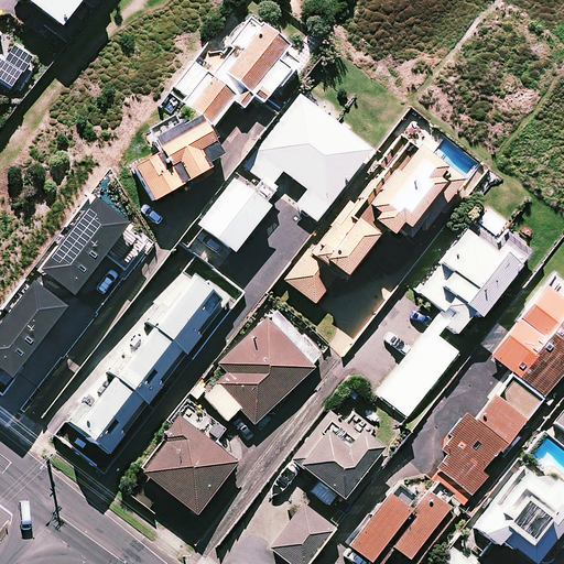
[(86,18),(74,9),(79,0),(87,0),(95,6),(98,0),(30,0),(57,21),(52,30),(68,42),(86,18)]
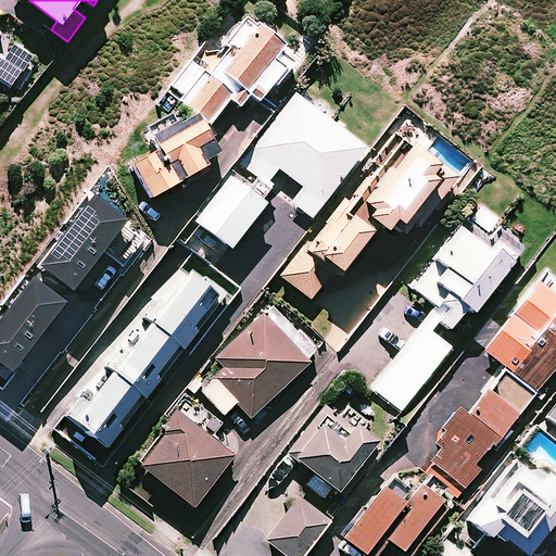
[(196,111),(210,123),(229,97),(241,104),(251,91),(261,99),(275,79),(278,81),(294,60),(278,49),(283,41),(247,13),(225,42),(212,33),(168,91),(196,111)]
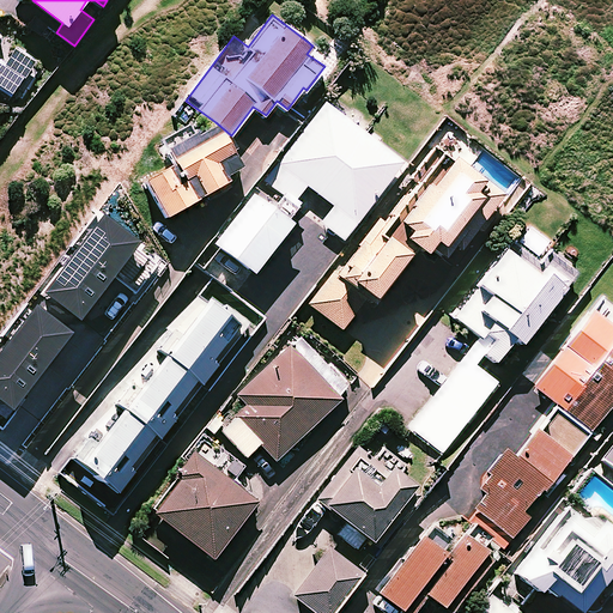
[(0,89),(16,101),(42,65),(0,35),(0,89)]
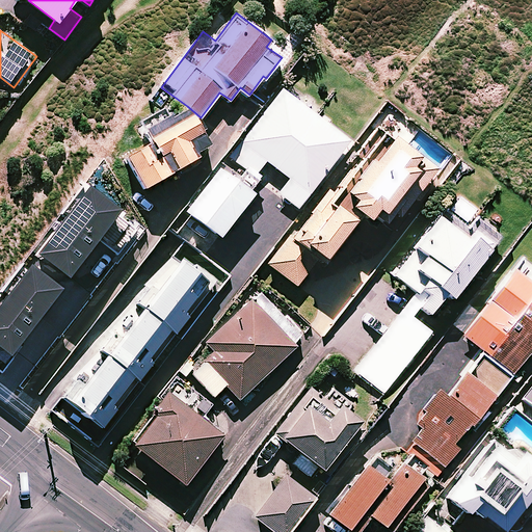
[(232,155),(247,167),(242,174),(227,161),(190,208),(223,234),(258,191),(254,188),(265,174),(260,169),(267,159),(290,178),(280,192),(298,207),(349,141),(284,89),(232,155)]
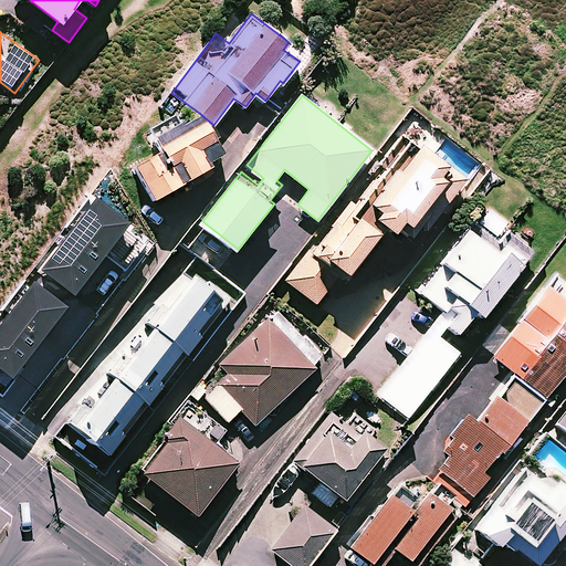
[(213,125),(199,113),(181,124),(177,116),(152,132),(163,148),(135,166),(155,199),(210,166),(206,159),(224,147),(212,127),(213,125)]
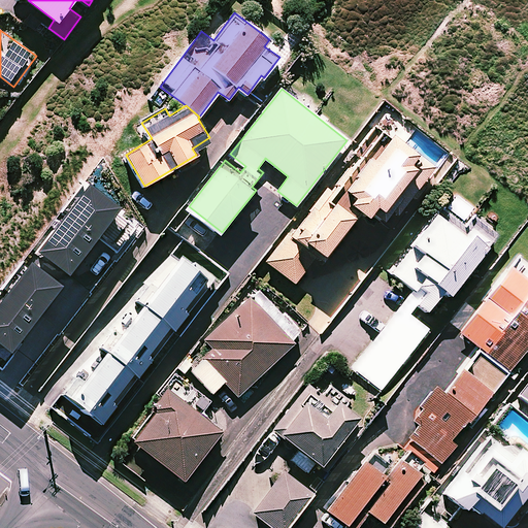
[(323,261),(361,209),(386,228),(408,197),(433,164),(376,122),(353,153),(358,156),(332,191),(324,185),(266,262),(297,285),(318,257),(323,261)]
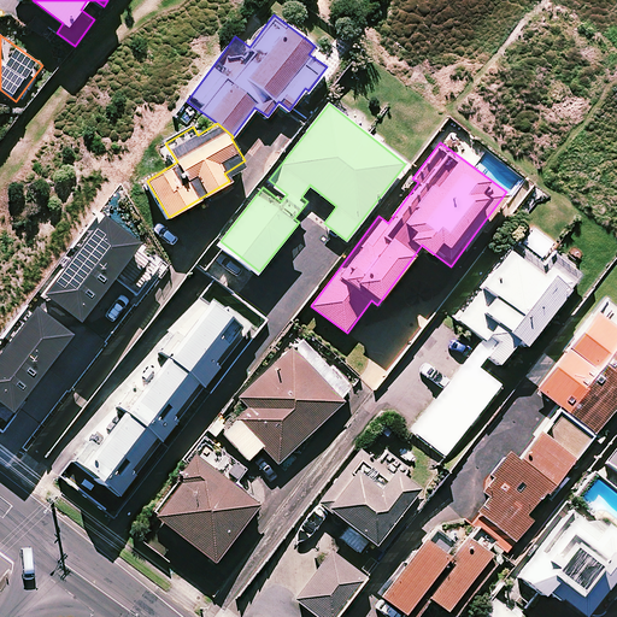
[(101,211),(41,287),(75,313),(135,238),(101,211)]
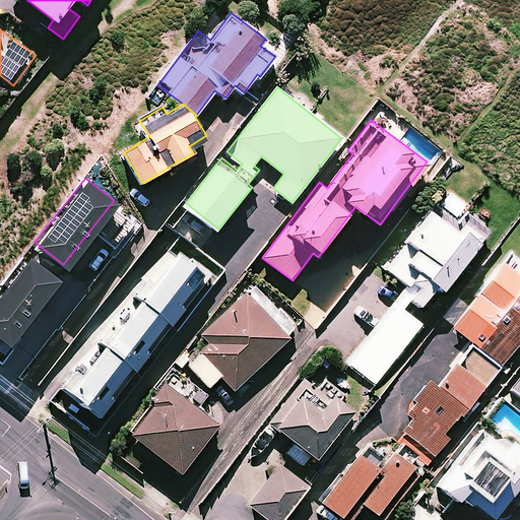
[(459,225),(434,205),(385,267),(407,284),(347,362),(376,383),(430,313),(421,307),(438,285),(444,288),(488,232),(467,215),(459,225)]
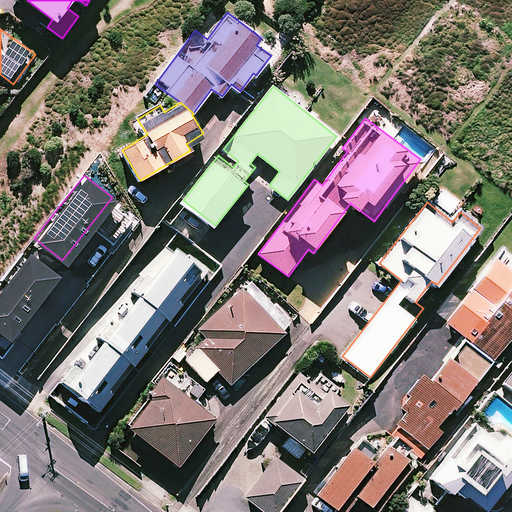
[(183,303),(179,300),(204,266),(168,240),(133,288),(140,293),(119,320),(113,315),(98,334),(103,337),(84,363),(78,359),(63,379),(101,407),(134,362),(168,317),(168,318),(171,320),(183,303)]
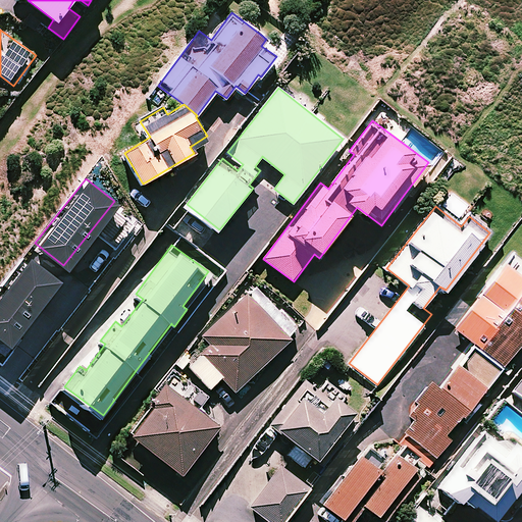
[(25,257),(0,289),(0,341),(3,344),(54,279),(25,257)]
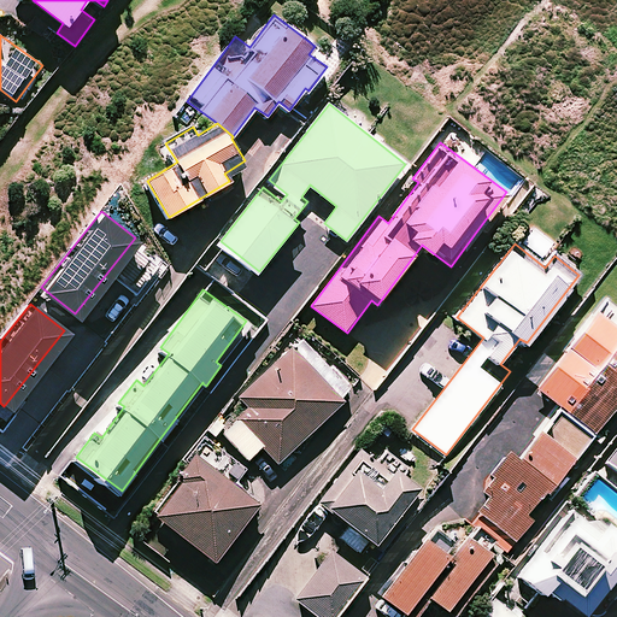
[(562,406),(593,432),(616,401),(616,327),(598,311),(538,387),(562,406)]
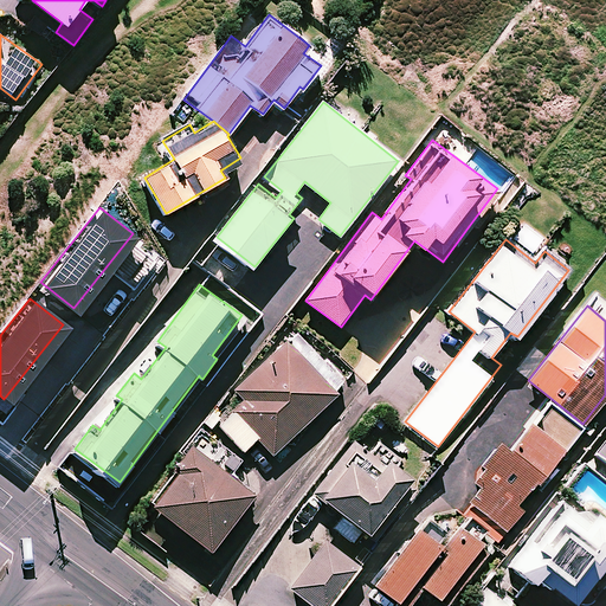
[(347,380),(296,329),(236,391),(245,401),(220,426),(245,451),(259,438),(275,453),(347,380)]
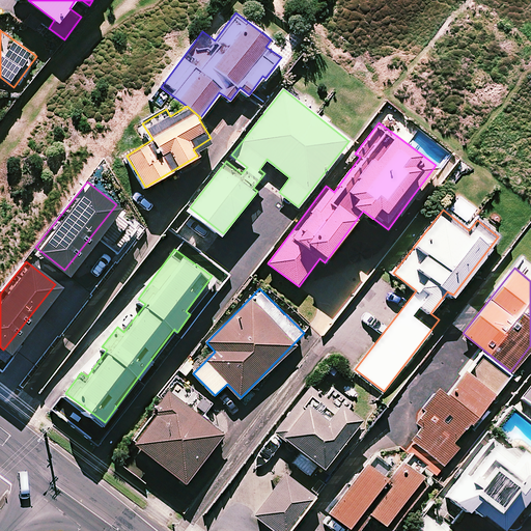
[(411,438),(414,441),(406,451),(436,475),(458,447),(456,446),(453,443),(510,371),(483,350),(448,394),(441,388),(415,420),(421,425),(411,438)]
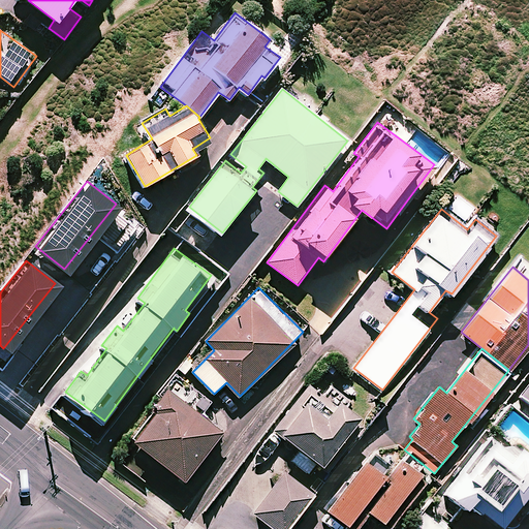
[(333,386),(328,394),(311,380),(274,431),(300,449),(290,461),(309,474),(317,463),(332,473),(369,424),(350,409),(354,403),(333,386)]
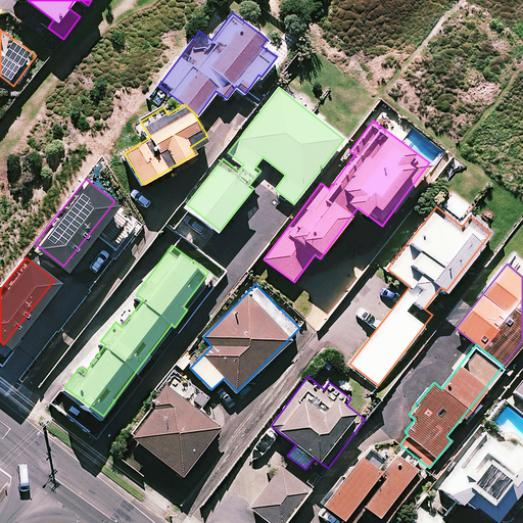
[(220,426),(167,384),(154,399),(157,401),(132,434),(183,474),(220,426)]
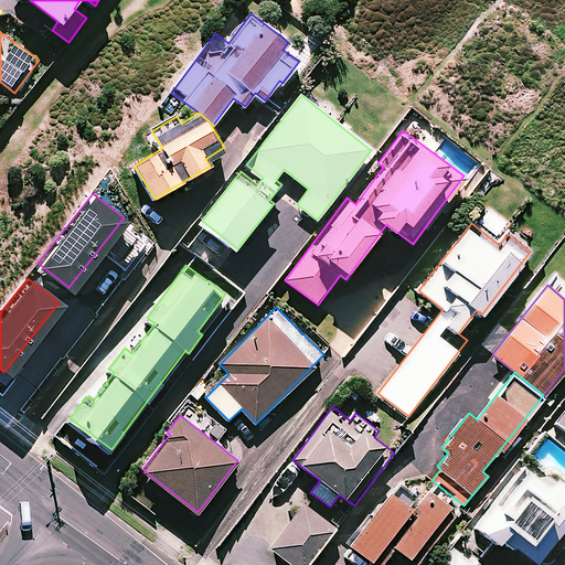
[(548,484),(519,462),(471,523),(510,552),(515,545),(536,562),(564,524),(564,482),(555,475),(548,484)]
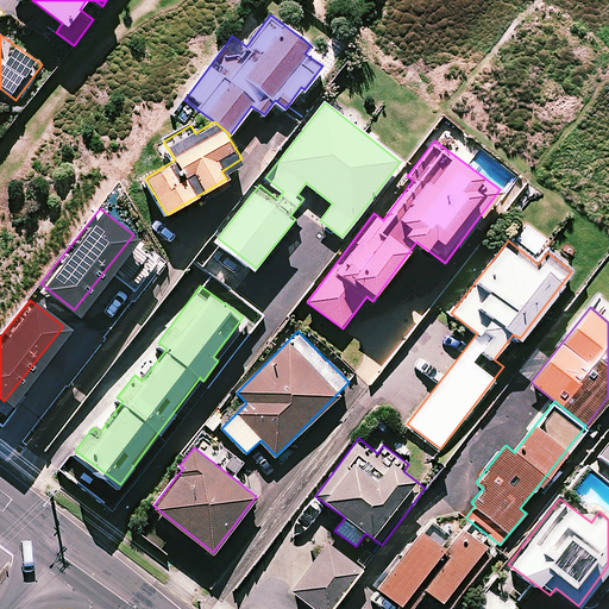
[(424,586),(447,604),(490,550),(460,526),(444,547),(420,529),(376,585),(396,601),(389,608),(407,608),(424,586)]
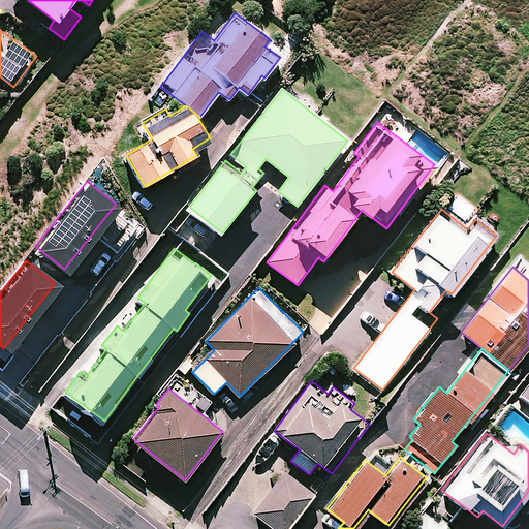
[(285,528),(313,493),(284,471),(253,512),(274,528),(285,528)]
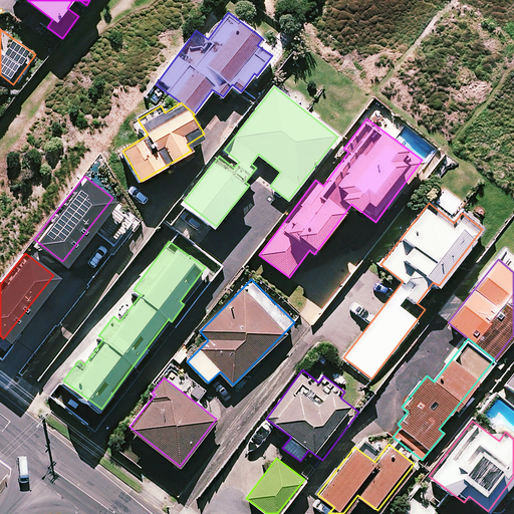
[(431,513),(414,499),(402,513),(431,513)]
